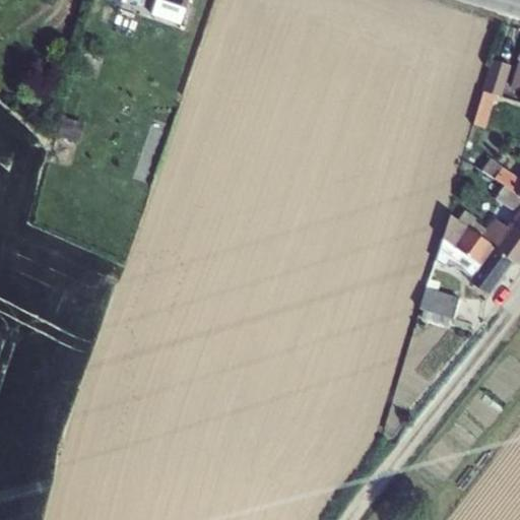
[(155,0),(151,14),(179,23),(184,10),(187,0),(155,0)]
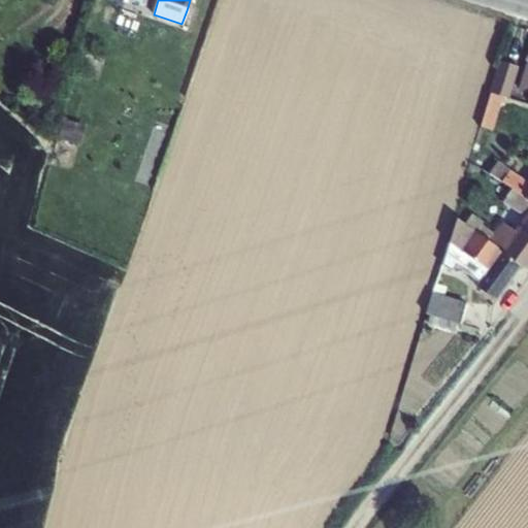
[(527,54),(517,90),(527,93),(527,102),(527,104),(527,54)]
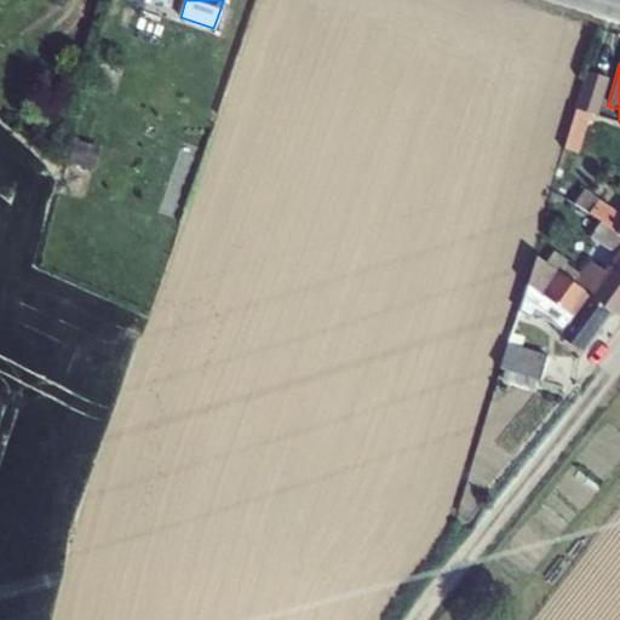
[(586,70),(577,105),(598,112),(608,76),(586,70)]
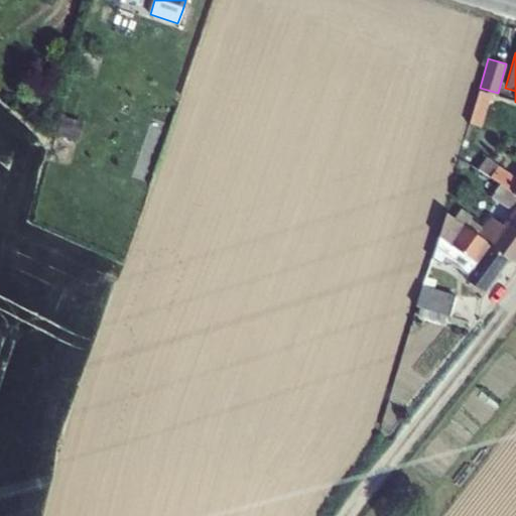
[(480,91),(470,124),(481,128),(491,94),(480,91)]
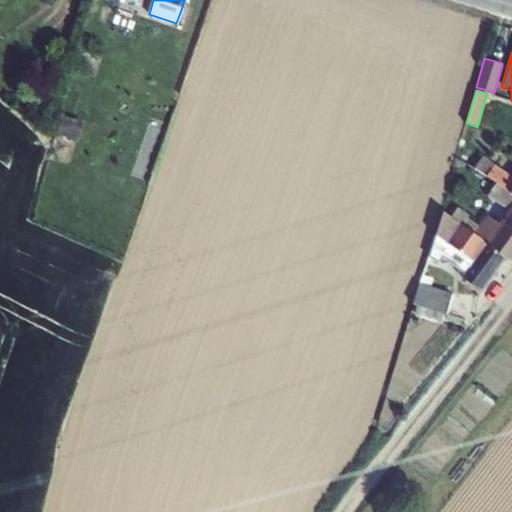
[(61,116),(56,134),(77,140),(82,122),(61,116)]
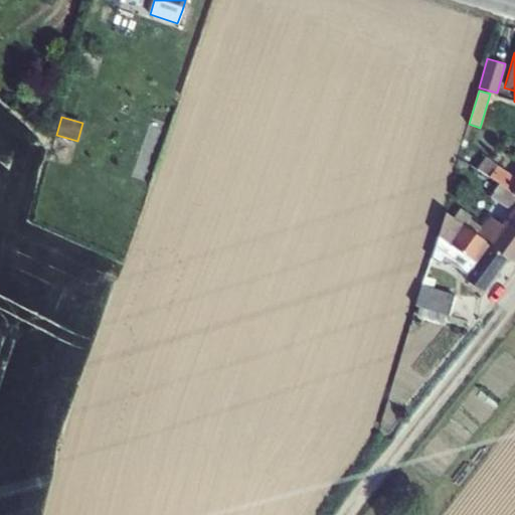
[(484,157),(476,169),(488,177),(497,184),(510,193),(514,196),(514,160),(505,154),(496,166),(484,157)]
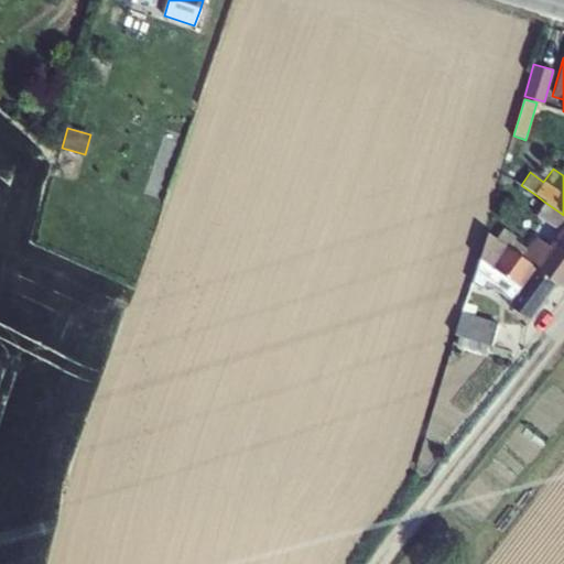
[(534,194),(521,185),(514,181),(510,187),(529,201),(534,194)]
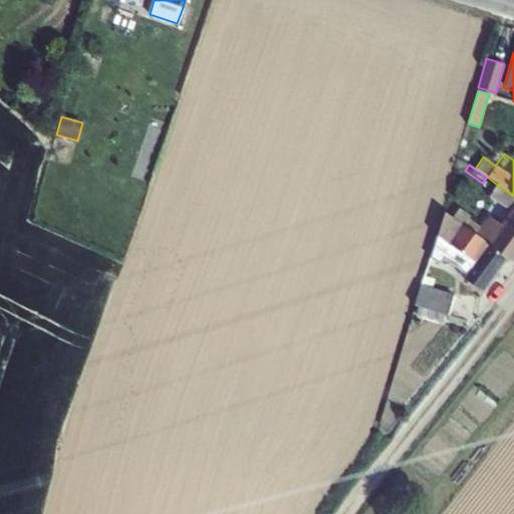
[(458,209),(452,219),(474,235),(485,241),(484,242),(486,245),(505,259),(510,264),(513,257),(513,196),(509,193),(496,184),(488,197),(508,211),(499,225),(487,216),(480,227),(468,219),(469,216),(458,209)]
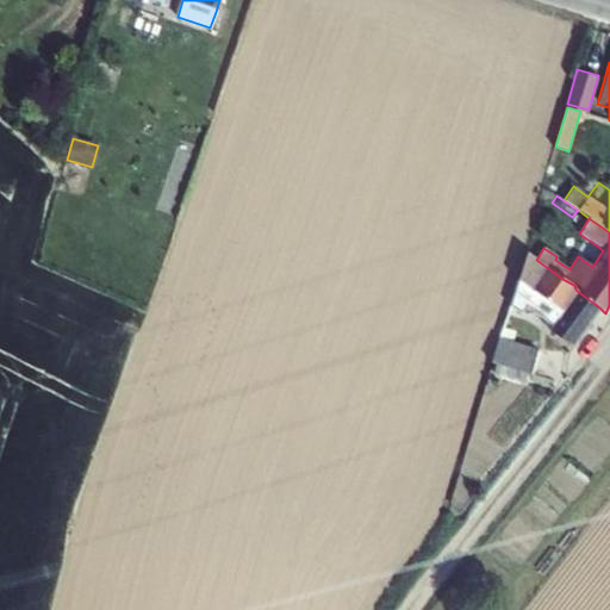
[(527,253),(510,306),(522,313),(526,307),(552,327),(548,330),(571,347),(599,307),(577,291),(574,287),(576,286),(562,279),(536,260),(527,253)]
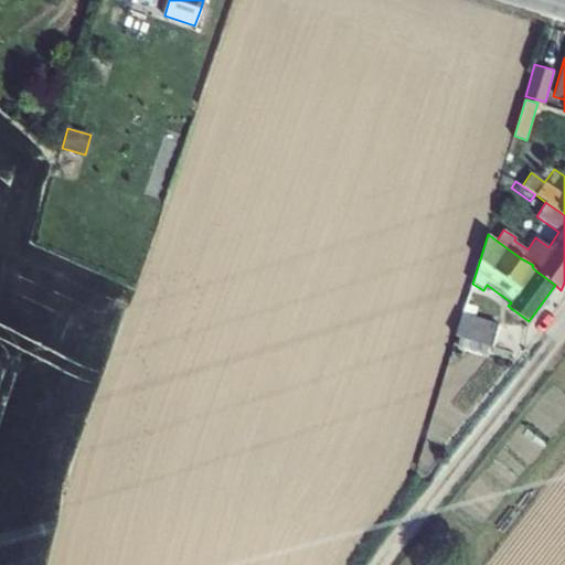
[(460,313),(455,336),(459,337),(457,347),(483,354),(487,345),(492,347),(499,326),(472,317),(476,309),(465,305),(461,313),(460,313)]
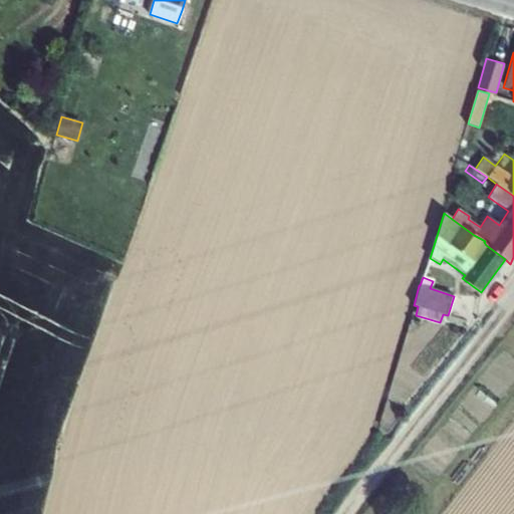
All buildings are outlined.
